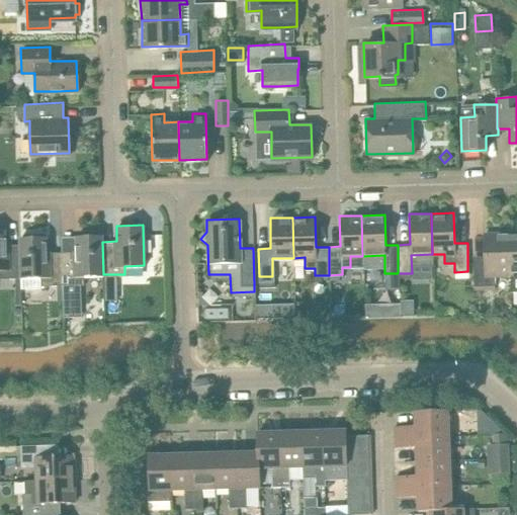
[(20,278),(19,244),(5,244),(4,229),(0,229),(0,270),(0,278),(20,278)]
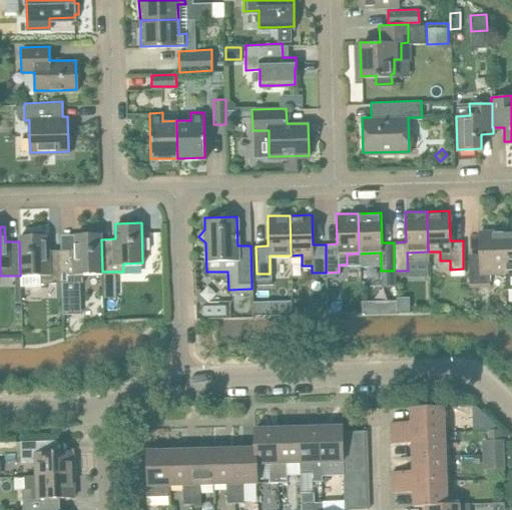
[(505,273),(504,229),(479,229),(480,259),(468,259),(469,286),(489,285),(489,274),(505,273)]
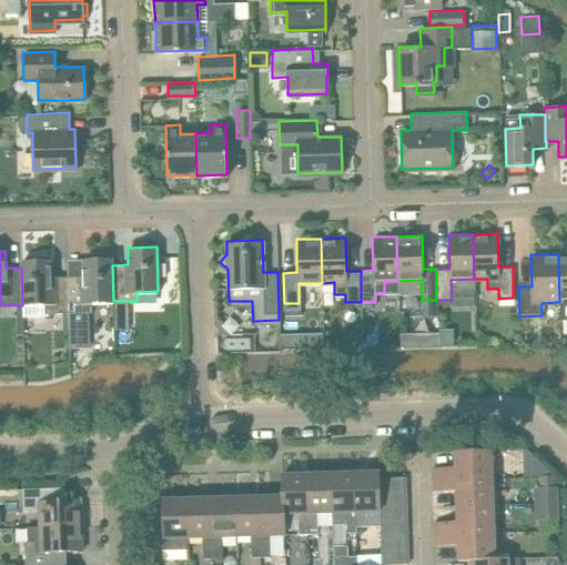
[(113,301),(112,265),(112,258),(82,258),(83,274),(68,275),(69,312),(93,312),(92,302),(113,301)]
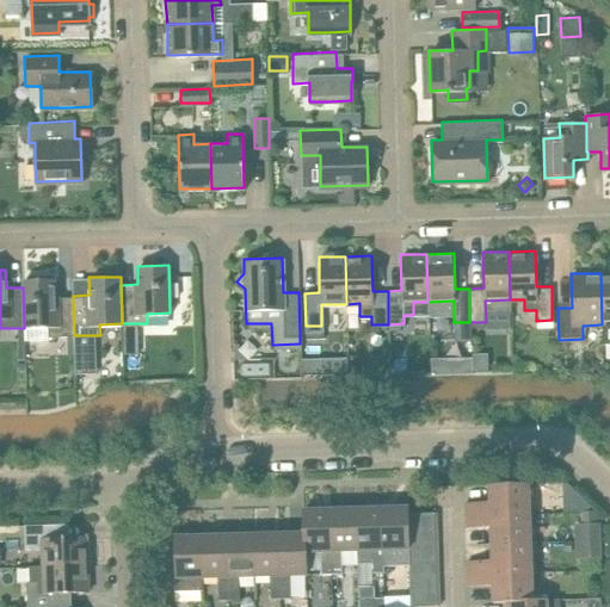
[(23,279),(23,287),(24,328),(24,339),(48,338),(48,336),(74,335),(73,296),(54,296),(54,278),(23,279)]
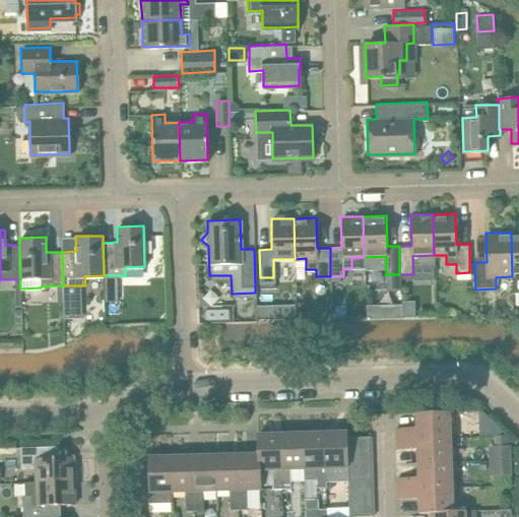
[(116,292),(116,280),(107,280),(108,292),(116,292)]
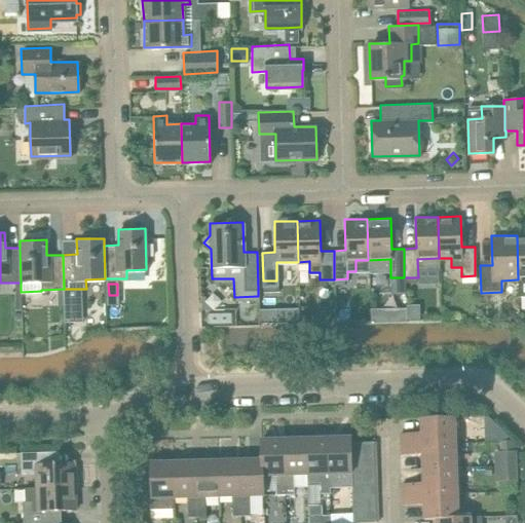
[(494,309),(490,305),(484,305),(484,315),(494,315),(494,309)]
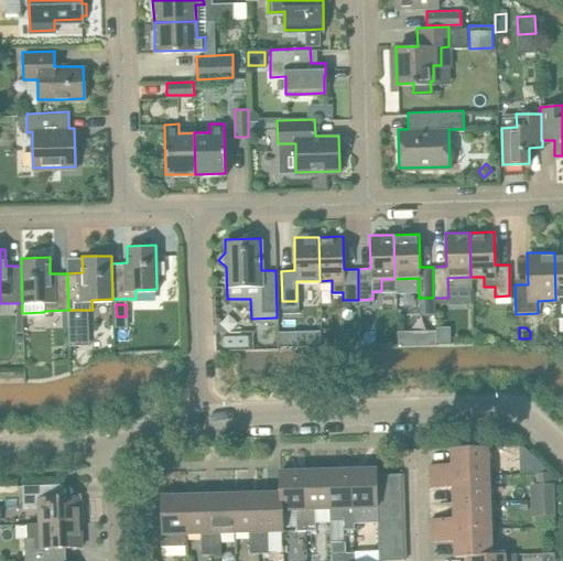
[(292,343),(292,332),(280,332),(280,344),(292,343)]
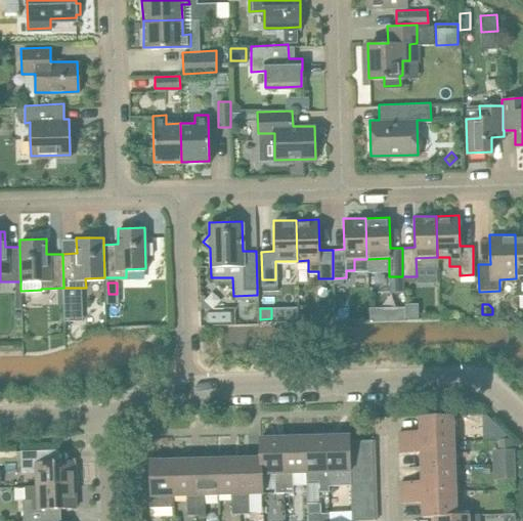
[(398,440),(453,439),(452,414),(419,415),(419,429),(398,430),(398,440)]
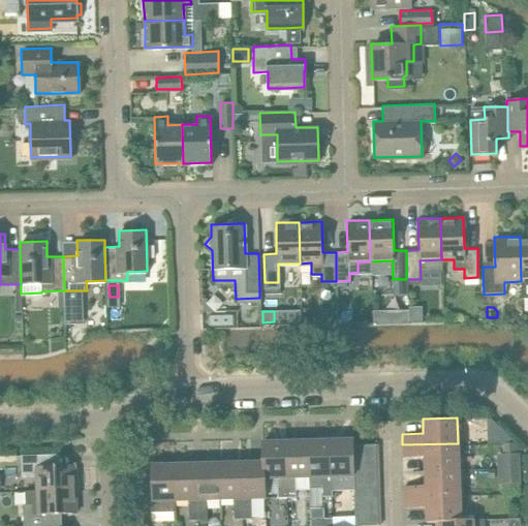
[(495,421),(490,427),(498,436),(504,430),(495,421)]
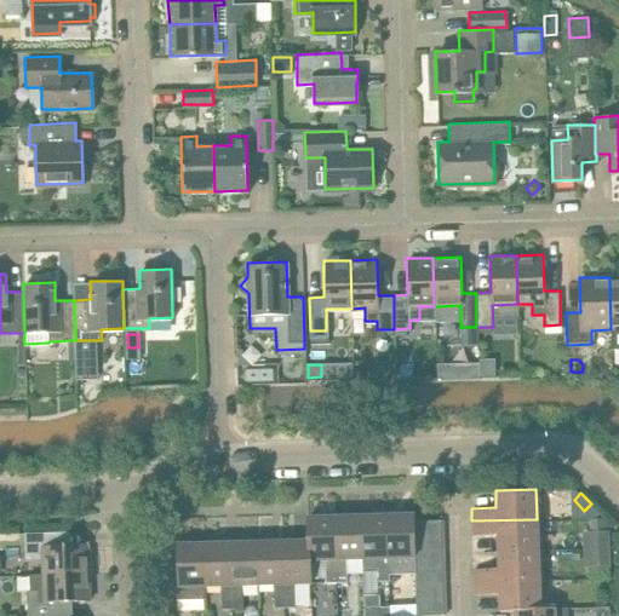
[(413,512),(387,513),(389,580),(401,579),(401,556),(416,556),(416,551),(414,535),(413,519),(413,512)]
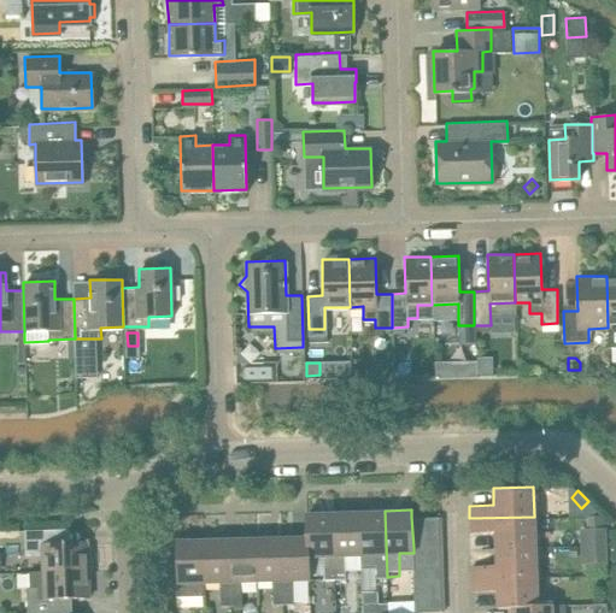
[(359,511),(333,512),(335,578),(346,577),(345,555),(361,554),(359,511)]
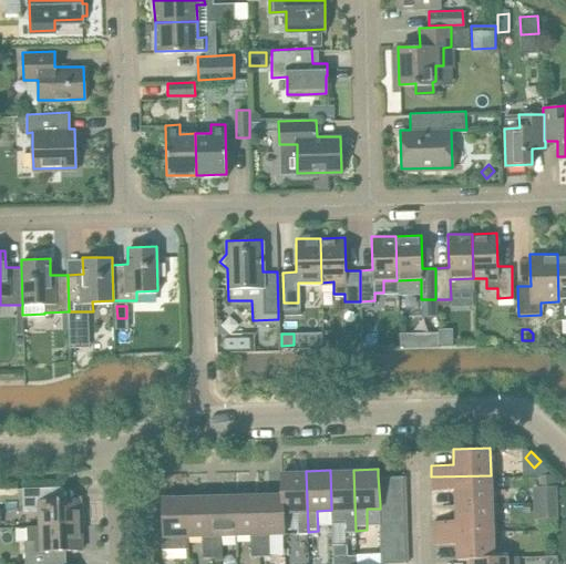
[(356,531),(353,470),(330,470),(331,510),(346,510),(346,531),(356,531)]
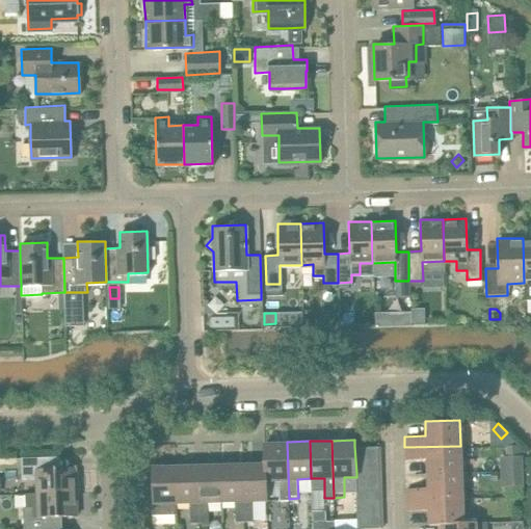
[(289,499),(287,442),(264,443),(264,463),(265,463),(266,479),(280,479),(280,499),(289,499)]
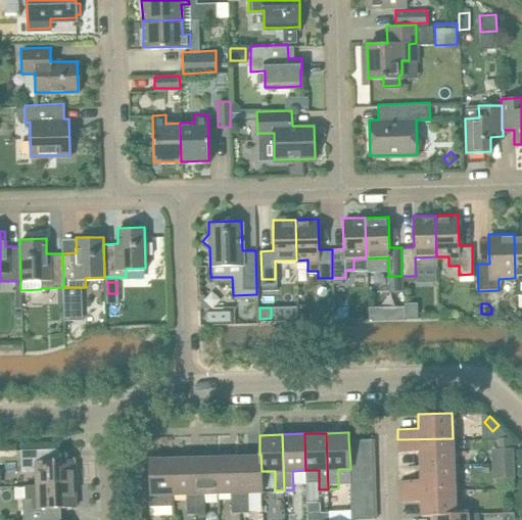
[(373,437),(348,438),(349,452),(373,452),(373,437)]
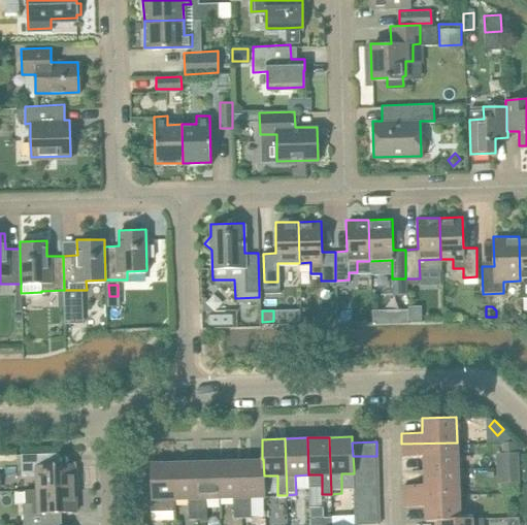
[(457,443),(401,444),(402,455),(423,454),(424,468),(458,467),(457,443)]
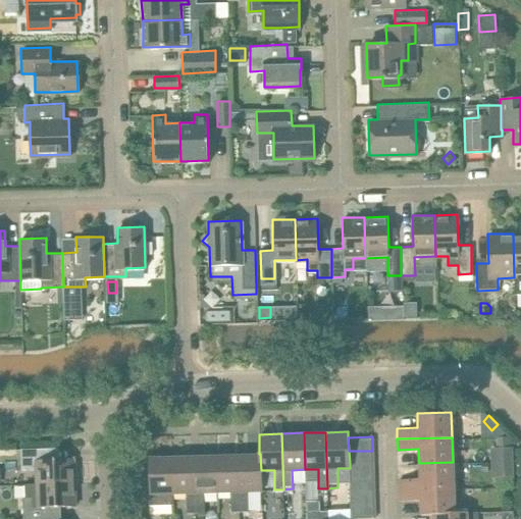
[(511,446),(495,447),(495,461),(511,460),(511,446)]
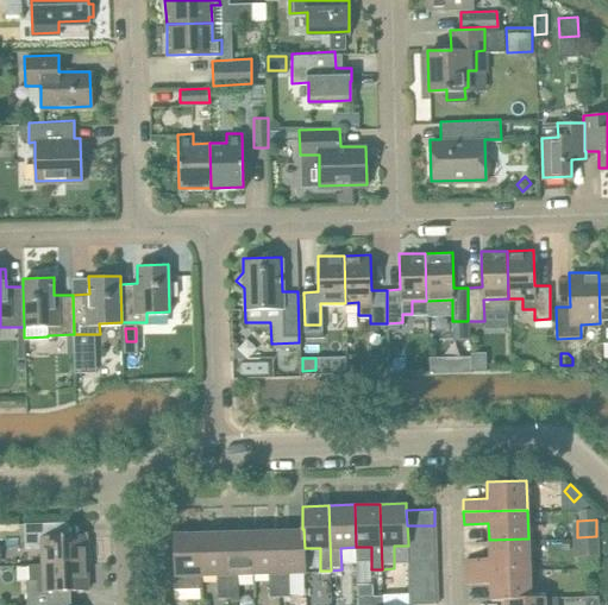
[(41,563),(87,562),(86,534),(57,535),(56,521),(23,522),(24,549),(41,549),(41,563)]
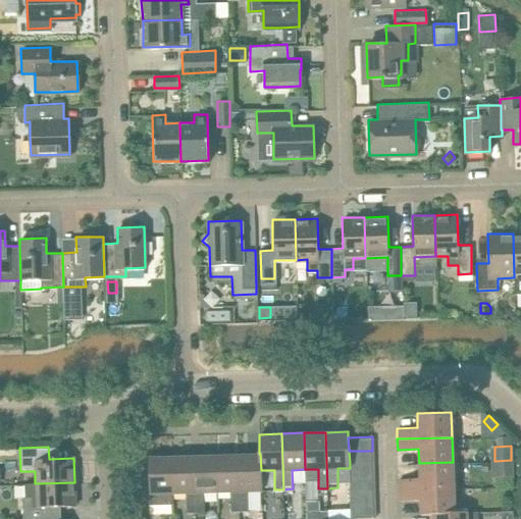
[(372,451),(349,451),(350,464),(372,464),(372,451)]
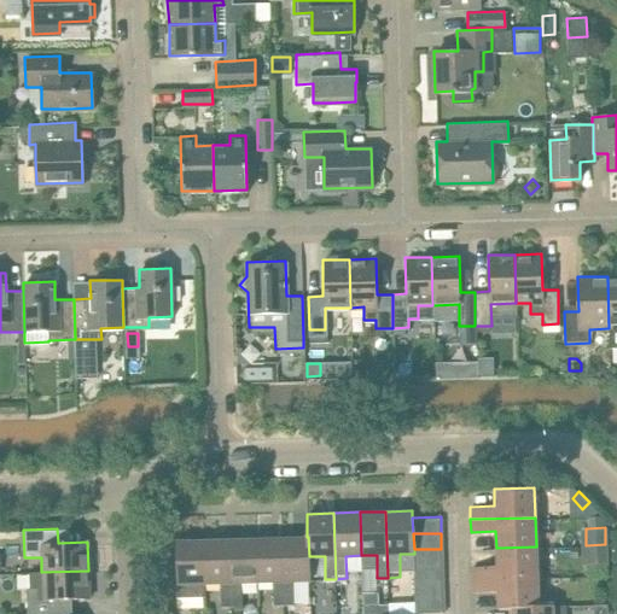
[(280,537),(255,538),(257,582),(273,580),(273,604),(284,604),(280,537)]
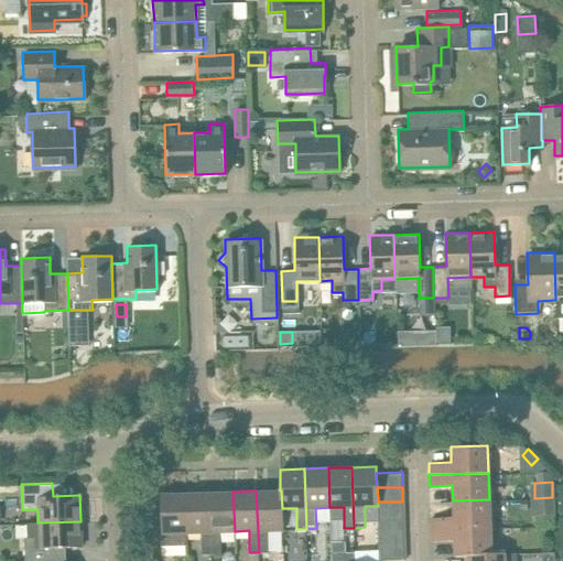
[(281,491),(280,491),(256,491),(259,552),(269,551),(269,530),(282,529),(282,508),(281,491)]
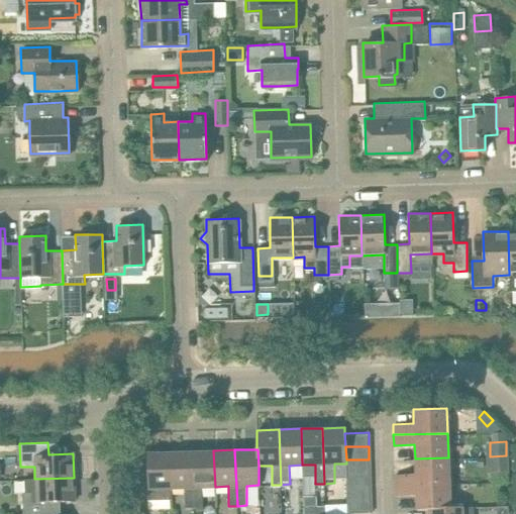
[(213,450),(191,451),(193,507),(203,506),(202,487),(215,487),(213,450)]
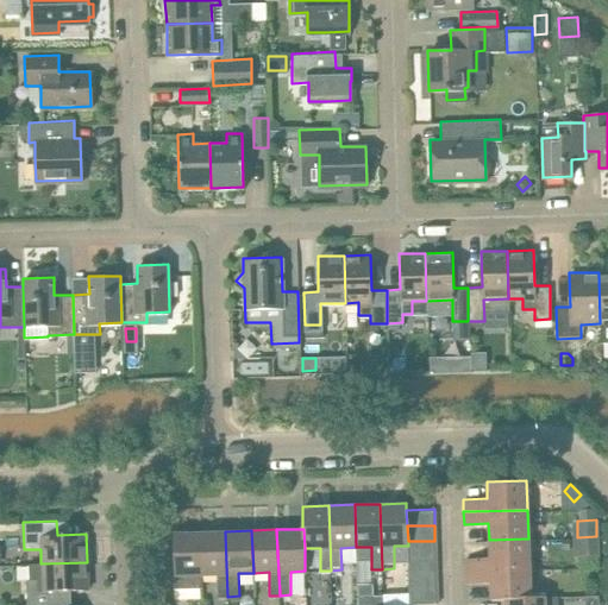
[(201,573),(200,531),(174,533),(175,574),(169,574),(169,588),(174,588),(175,598),(187,597),(187,587),(202,587),(201,573)]
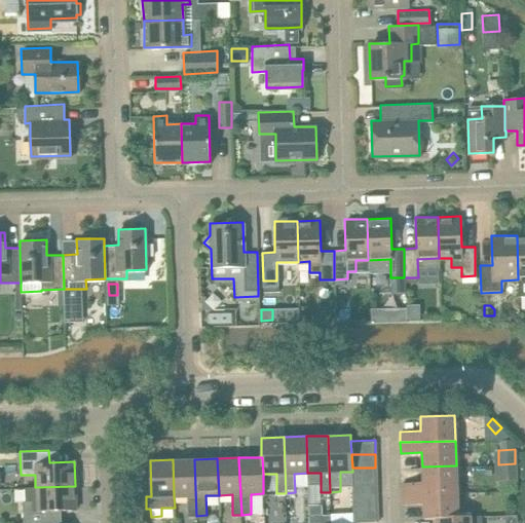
[(194,459),(173,459),(174,495),(188,495),(188,516),(196,516),(194,459)]
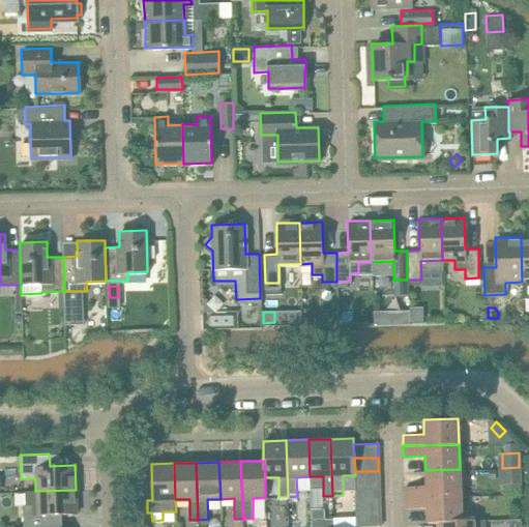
[(519,467),(502,468),(503,482),(519,482),(520,482),(519,467)]
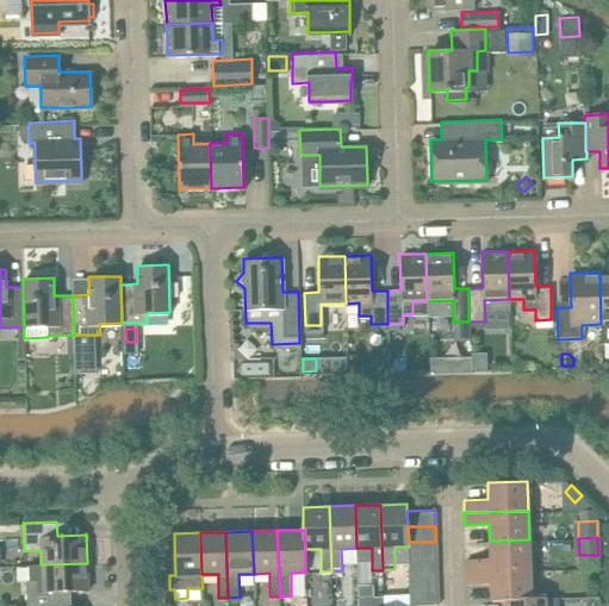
[(529,539),(490,541),(490,557),(466,558),(466,570),(530,568),(529,539)]
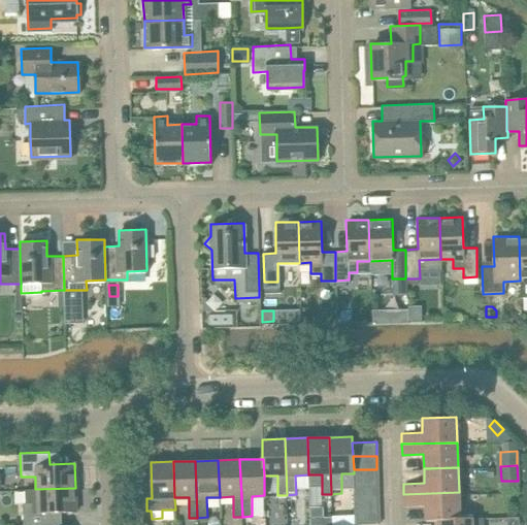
[(376,469),(354,469),(354,473),(354,483),(377,482),(376,469)]
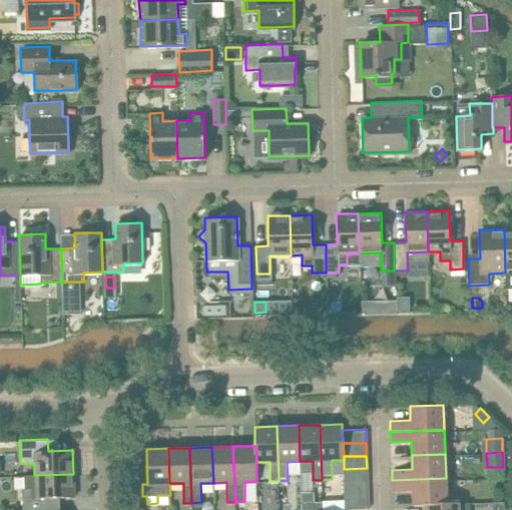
[(367,481),(367,468),(344,469),(344,482),(367,481)]
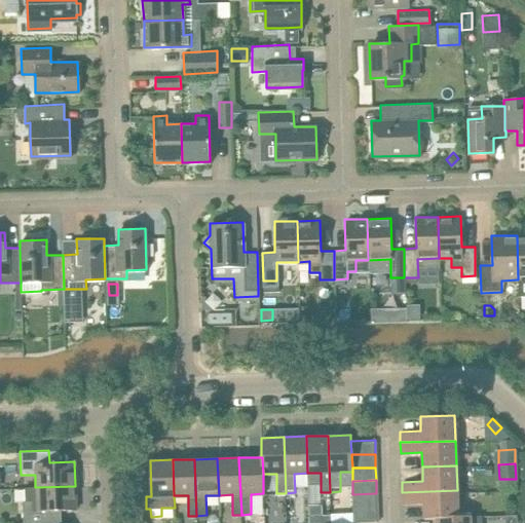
[(75,486),(35,487),(36,500),(23,501),(23,522),(36,522),(51,522),(50,509),(75,508),(75,486)]
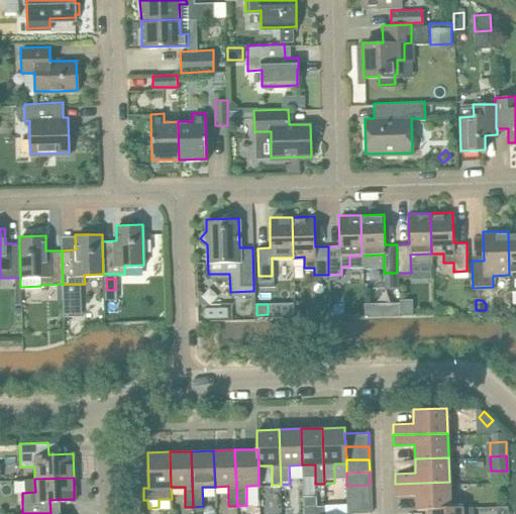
[(449,482),(395,484),(395,495),(416,494),(416,508),(428,508),(428,507),(449,507),(449,506),(449,482)]
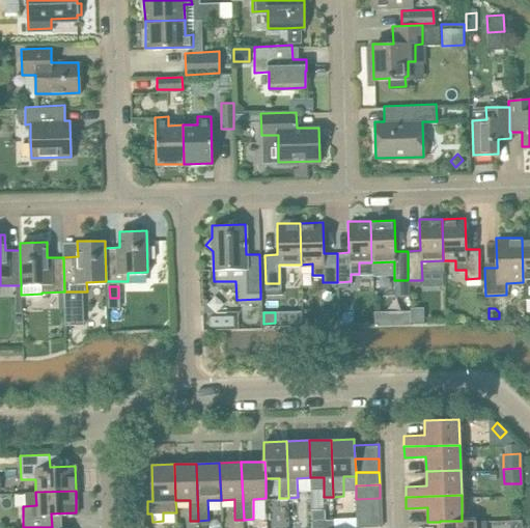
[(380,498),(356,499),(357,512),(381,511),(380,498)]
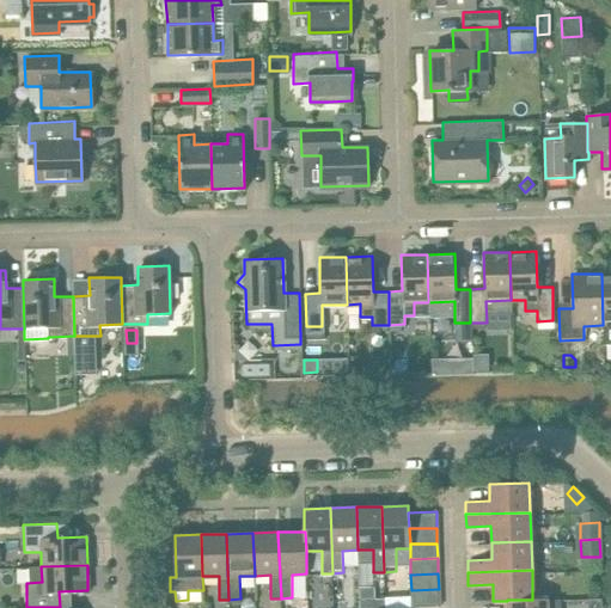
[(439,589),(411,590),(411,606),(439,605),(439,589)]
